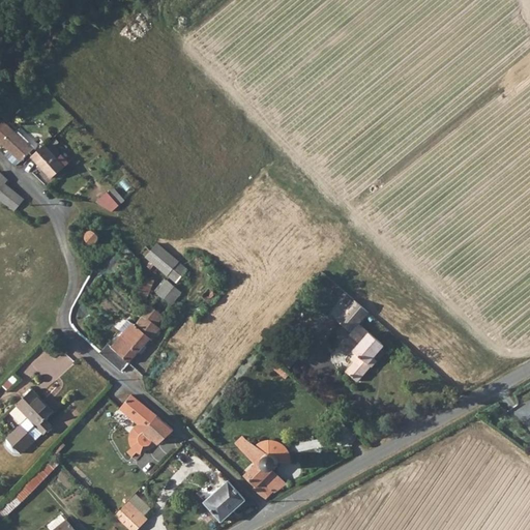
[(0,124),(0,135),(22,157),(30,150),(32,148),(4,120),(0,124)]
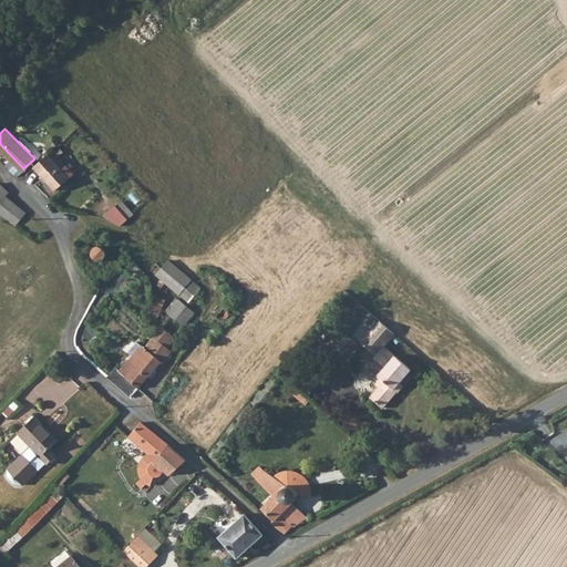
[(61,169),(49,153),(35,165),(50,181),(61,169)]
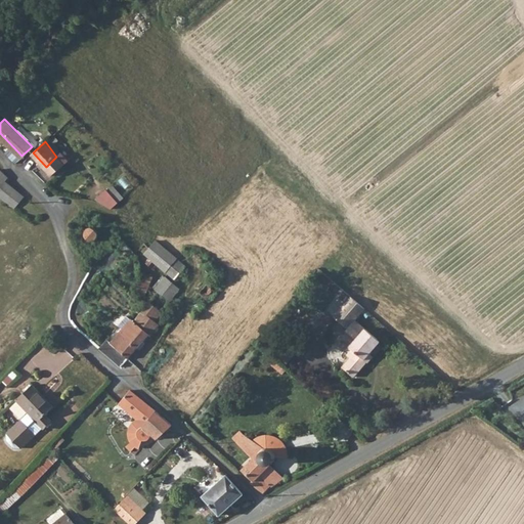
[(0,189),(7,199),(17,189),(9,179),(11,176),(1,168),(0,169),(0,189)]
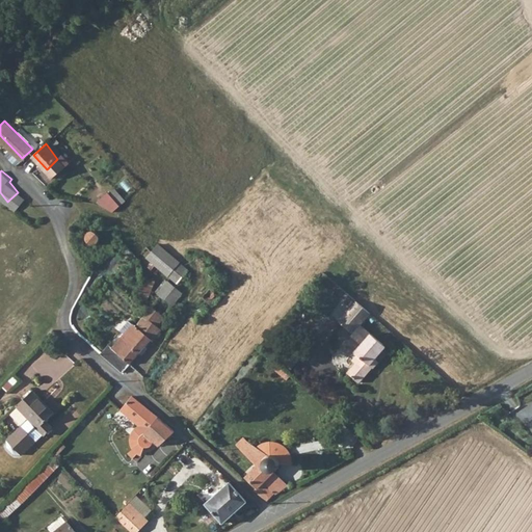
[(113,214),(128,200),(115,187),(101,202),(113,214)]
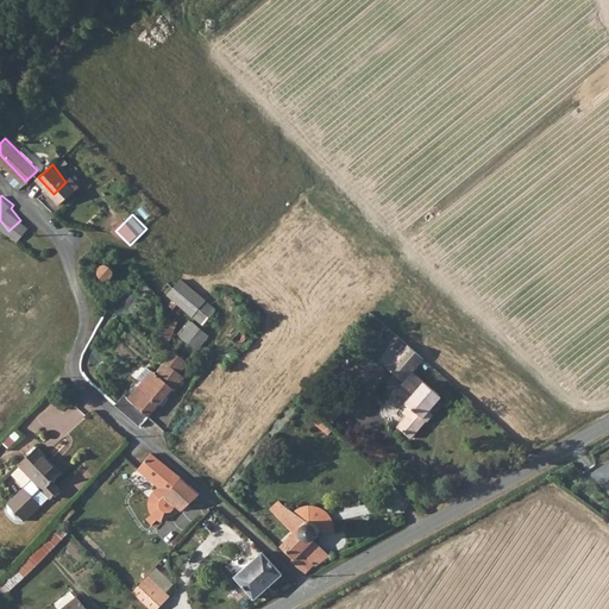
[(8,231),(23,248),(33,236),(20,220),(8,231)]
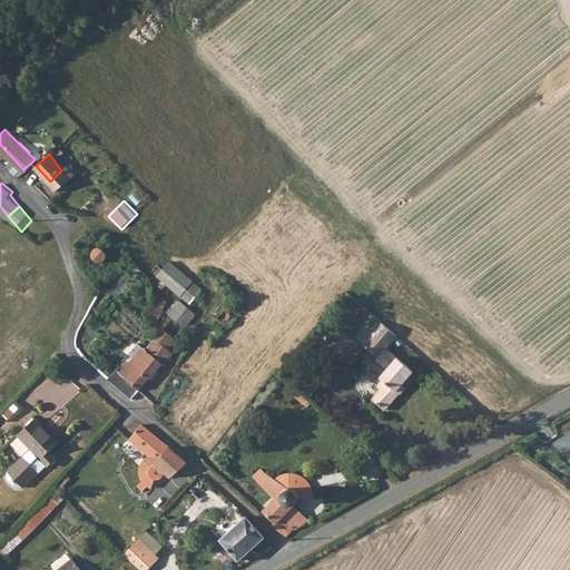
[(102,259),(107,256),(107,254),(105,248),(101,247),(97,248),(95,253),(96,256),(98,259),(102,259)]
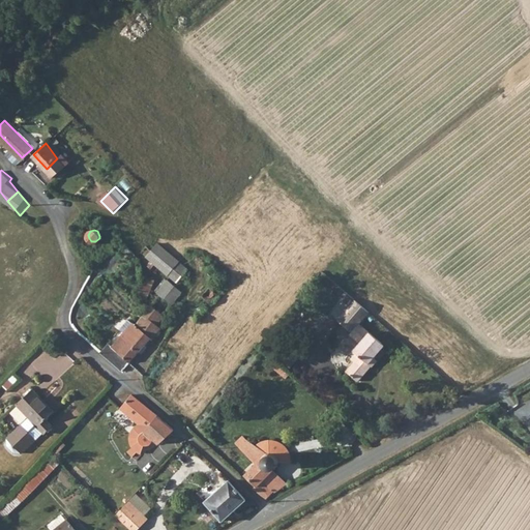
[(171,266),(177,259),(157,240),(150,246),(147,243),(142,248),(167,271),(171,266)]
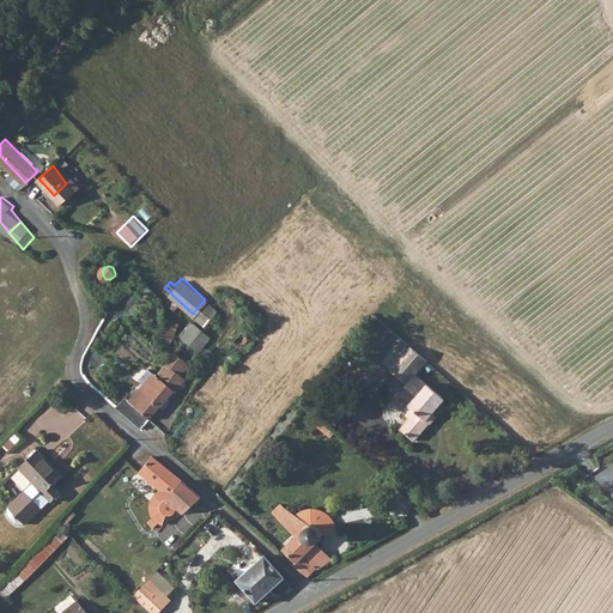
[(193,314),(205,323),(218,310),(205,299),(198,308),(193,314)]
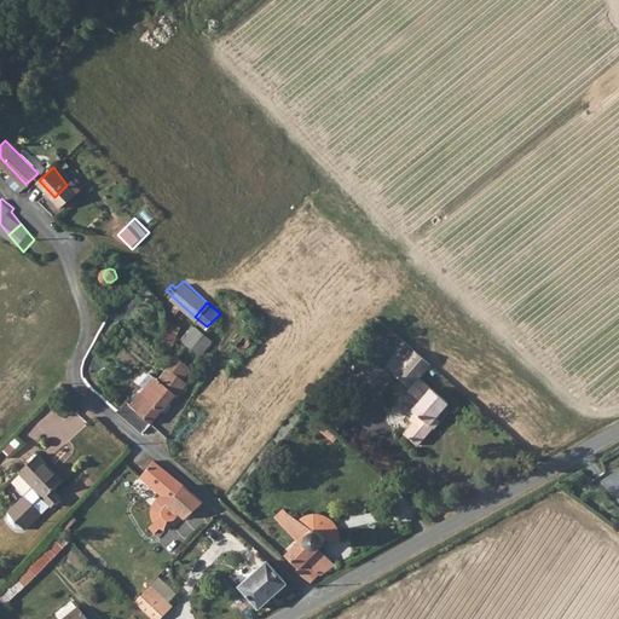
[(180,325),(167,323),(162,343),(171,350),(180,325)]
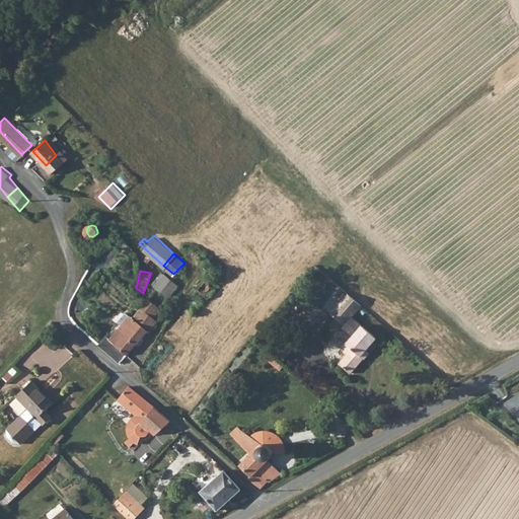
[(106,335),(99,344),(123,363),(147,331),(149,334),(158,320),(154,315),(178,285),(165,273),(155,286),(156,287),(147,297),(141,308),(140,307),(133,315),(132,314),(110,337),(106,335)]
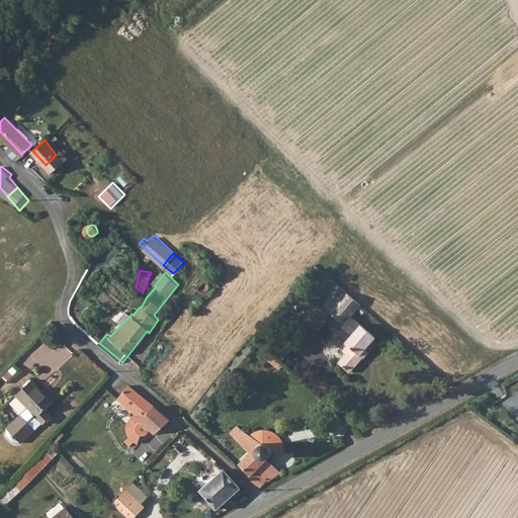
[(213,289),(204,279),(198,285),(208,295),(213,289)]
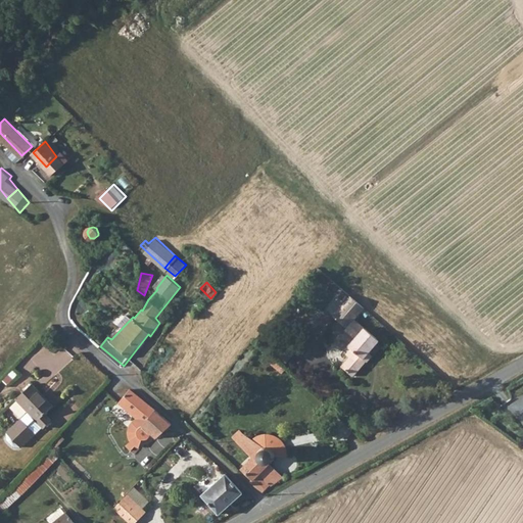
[(343,368),(354,378),(368,364),(365,362),(381,343),(357,321),(367,310),(353,298),(336,318),(349,330),(347,331),(358,340),(350,348),(352,350),(357,353),(351,360),(343,368)]
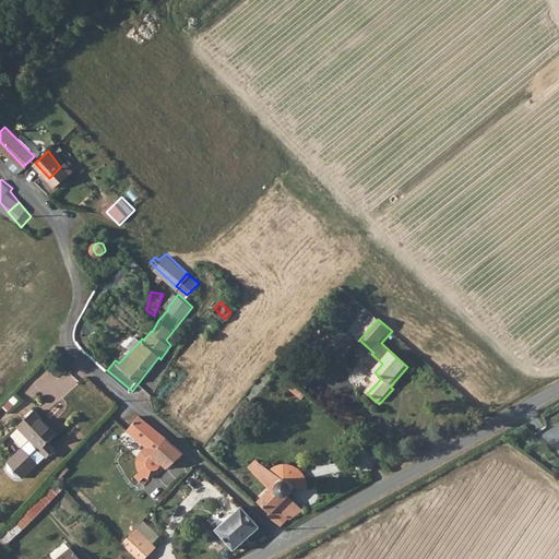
[(371,381),(376,384),(381,378),(377,375),(371,381)]
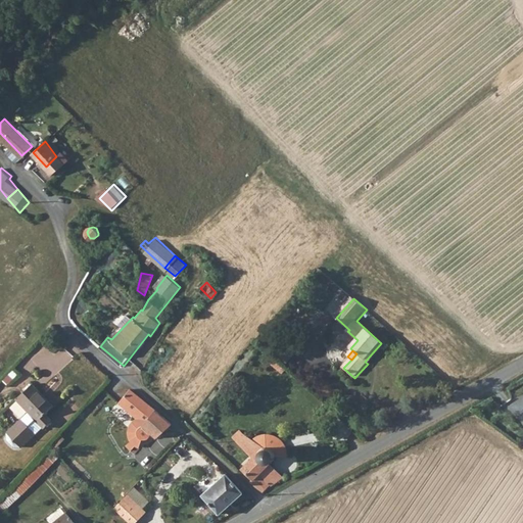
[(56,403),(35,380),(19,395),(31,408),(11,426),(9,435),(16,443),(25,442),(45,423),(46,424),(55,416),(49,409),(56,403)]
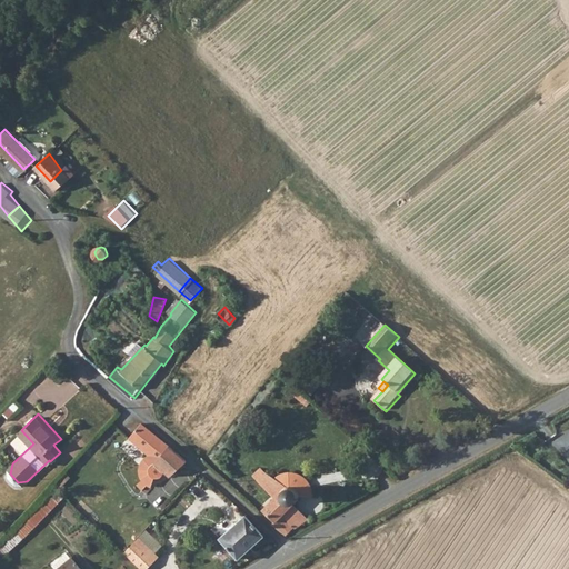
[(143,479),(137,485),(143,491),(149,486),(155,489),(157,480),(166,471),(171,477),(189,462),(146,422),(131,440),(149,456),(142,467),(143,479)]
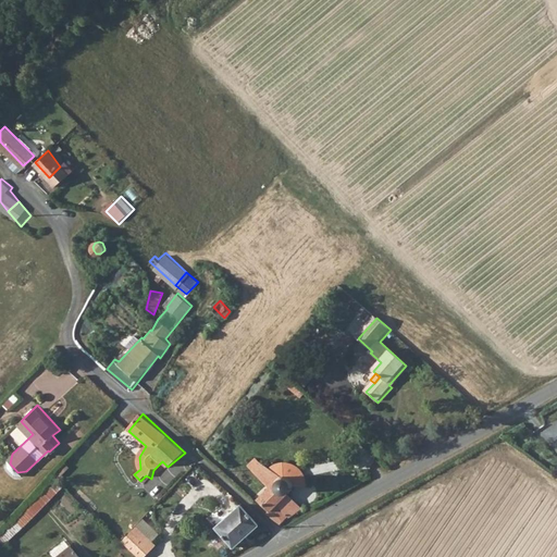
[(264,511),(283,527),(289,512),(288,511),(295,504),(291,496),(296,491),(302,489),(304,485),(304,479),(299,475),(287,472),(275,477),(265,462),(257,469),(267,482),(258,496),(268,508),(264,511)]
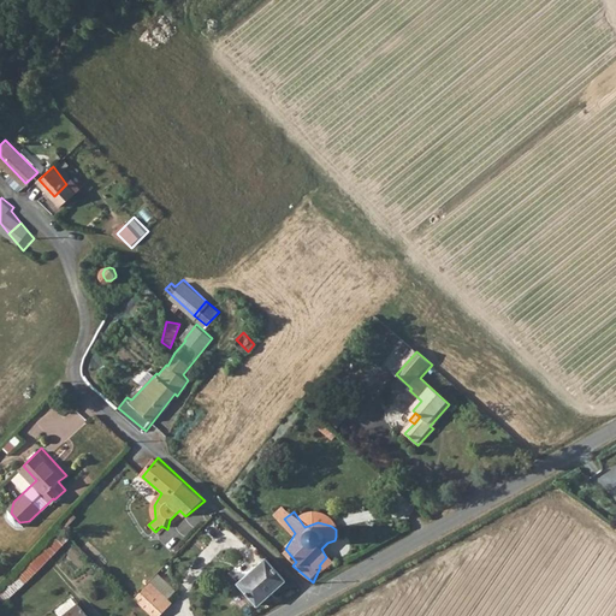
[(59,534),(40,561),(47,567),(66,539),(59,534)]
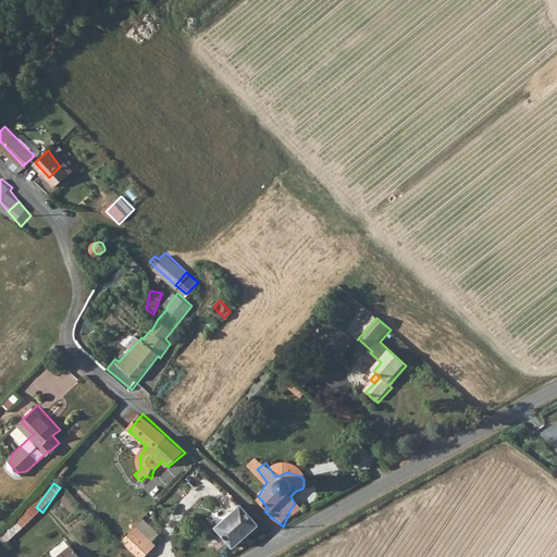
[(259,525),(242,506),(218,527),(235,548),(259,525)]
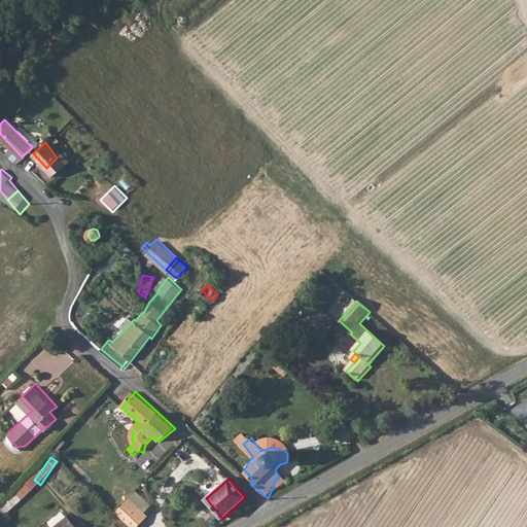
[(145,519),(127,500),(124,503),(142,521),(145,519)]
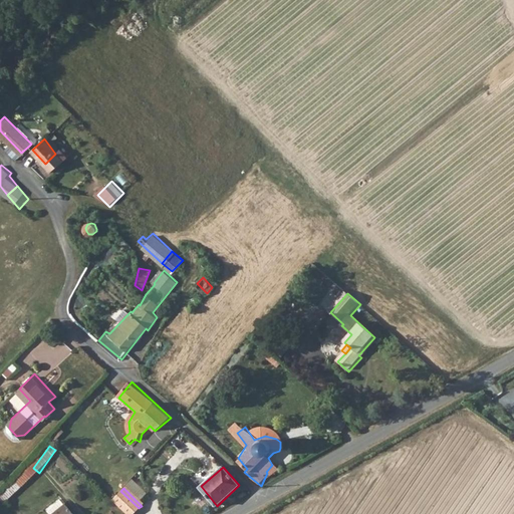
[(120,491),(109,502),(121,513),(134,513),(139,508),(120,491)]
